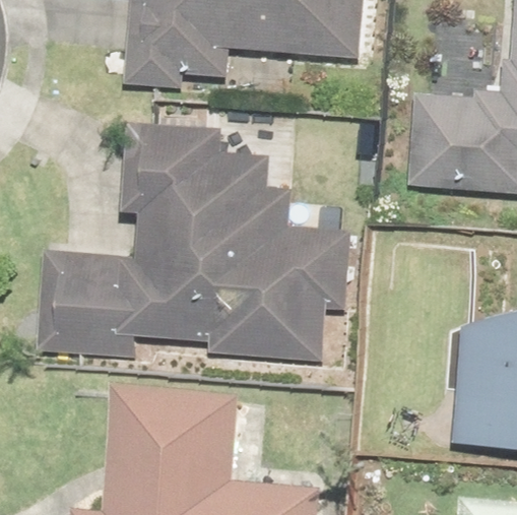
[(131,0),(129,35),(140,36),(137,74),(225,81),(229,41),(373,52),(377,0),(131,0)]
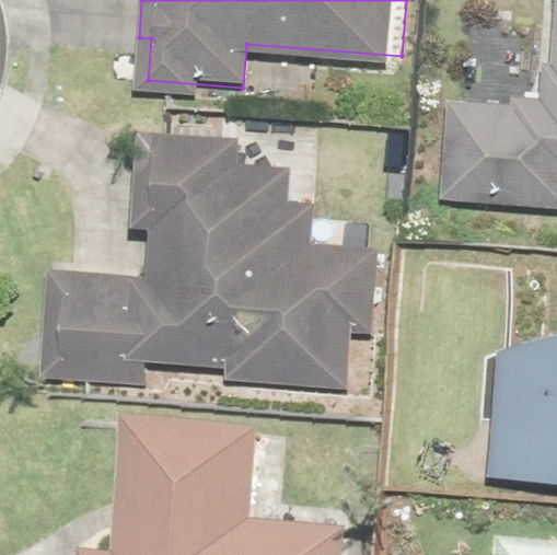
[(554,0),(543,106),(456,97),(448,193),(556,203),(556,0),(554,0)]
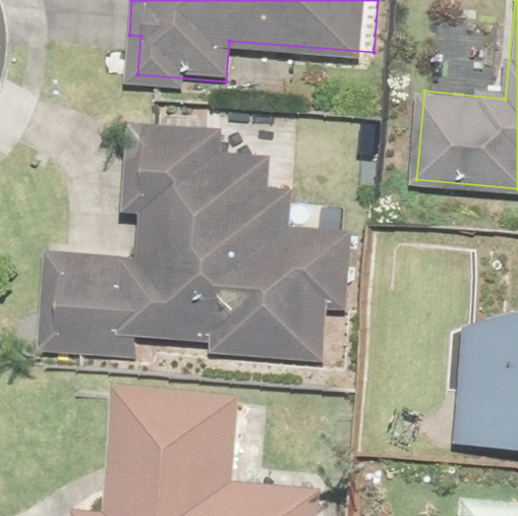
[(63,345),(322,367),(328,307),(345,308),(351,232),(287,226),(290,191),(273,189),(275,159),(226,155),(228,135),(147,128),(135,266),(70,260),(63,345)]
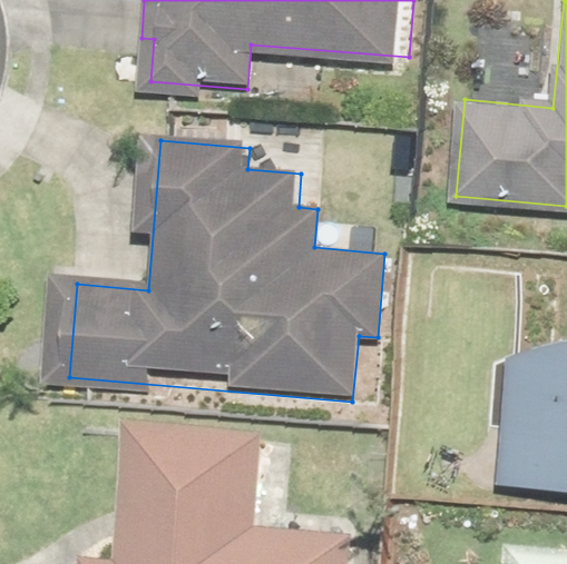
[(566,342),(516,338),(502,486),(566,492),(566,342)]
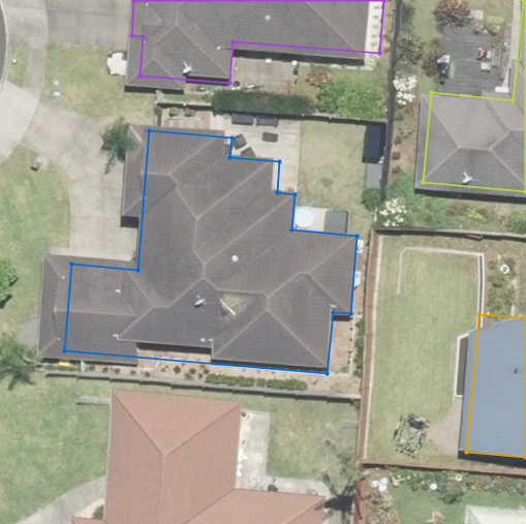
[(253,415),(110,404),(100,522),(71,520),(70,523),(323,523),(326,501),(247,495),(253,415)]
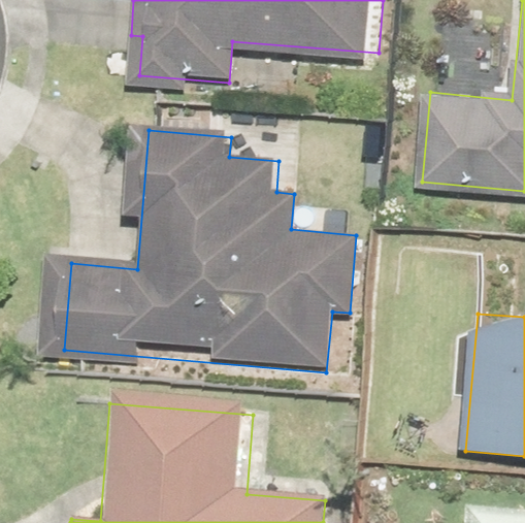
[(524,522),(524,514),(464,511),(463,522),(524,522)]
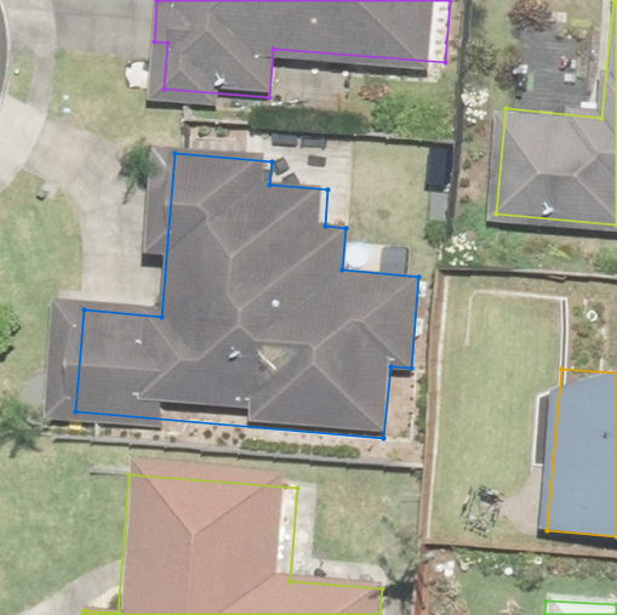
All buildings are outlined.
